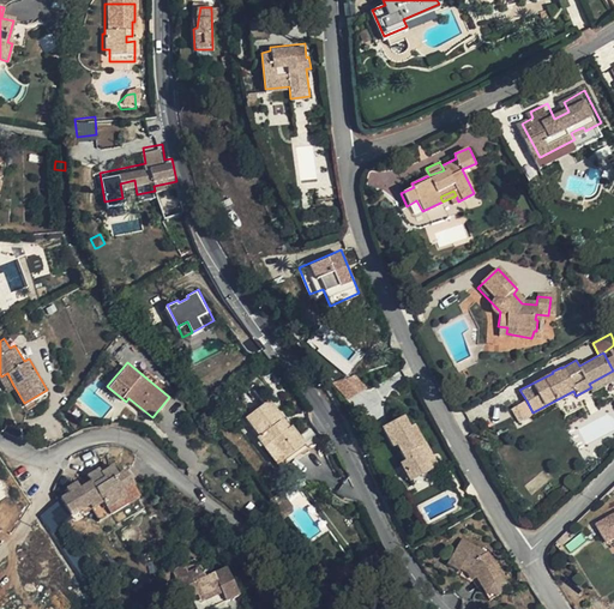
[(113,379),(121,369),(118,366),(109,375),(113,379)]
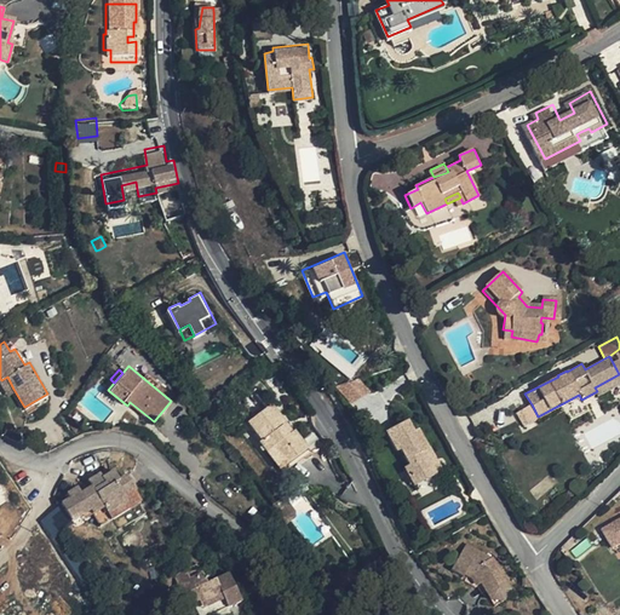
[(148,371),(143,378),(150,384),(156,377),(148,371)]
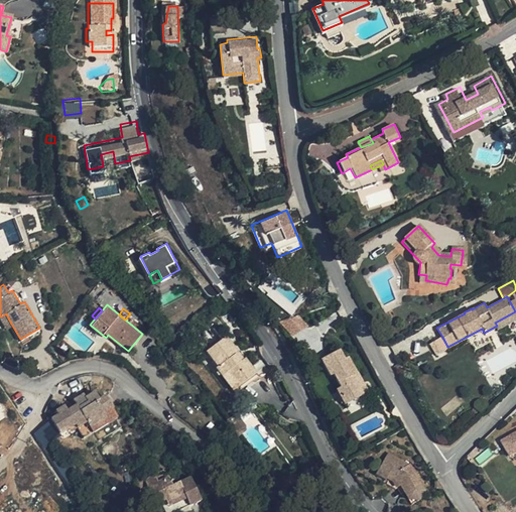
[(282,317),(290,333),(307,324),(299,309),(282,317)]
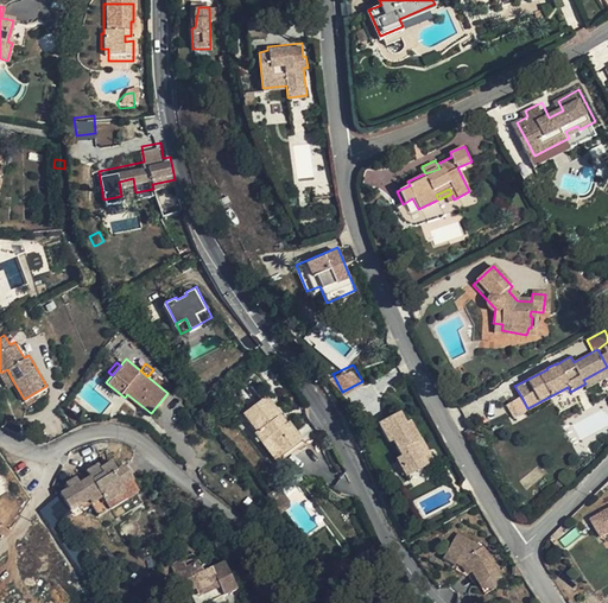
[(587,386),(607,375),(607,369),(607,367),(583,380),(586,383),(587,386)]
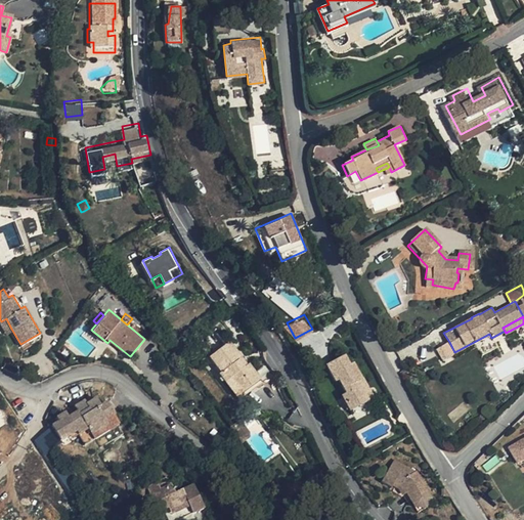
[(6,318),(1,321),(6,332),(11,329),(6,318)]
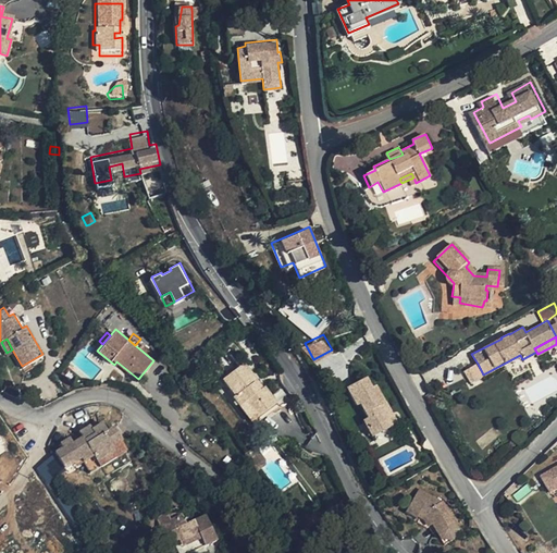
[(140,339),(135,345),(153,360),(158,354),(140,339)]
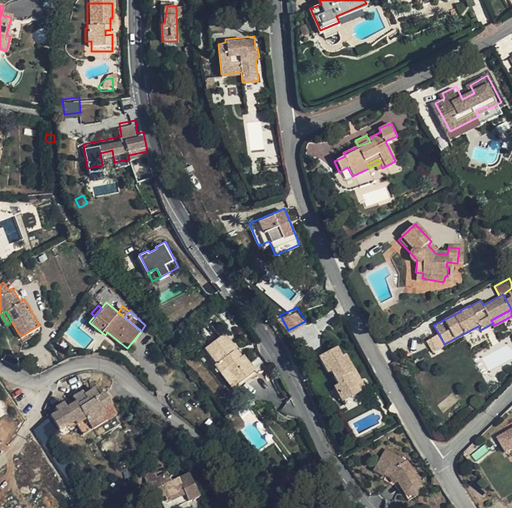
[(236,348),(224,333),(205,348),(217,363),(222,360),(229,369),(227,370),(238,383),(255,370),(244,356),(243,357),(240,360),(233,351),(236,348)]
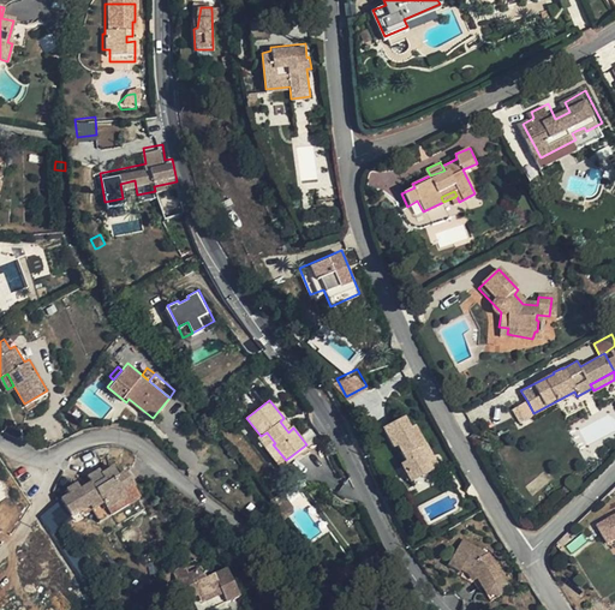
[(512,410),(518,422),(533,413),(527,401),(512,410)]
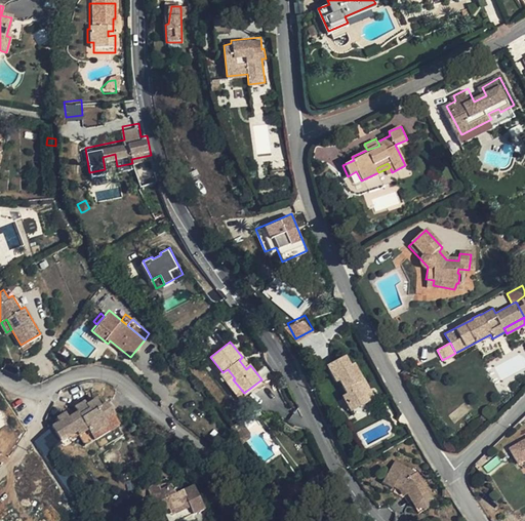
[(367,398),(357,378),(361,376),(354,361),(350,362),(346,354),(328,363),(336,378),(339,376),(348,392),(344,394),(351,407),(367,398)]
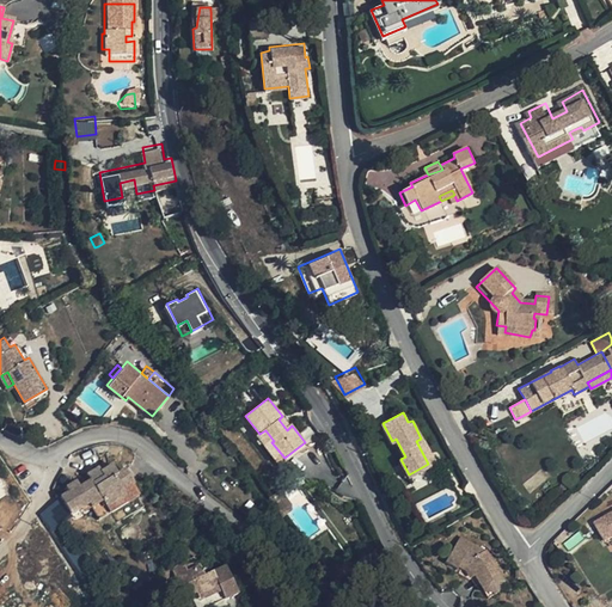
[(291,427),(282,416),(279,420),(287,430),(291,427)]
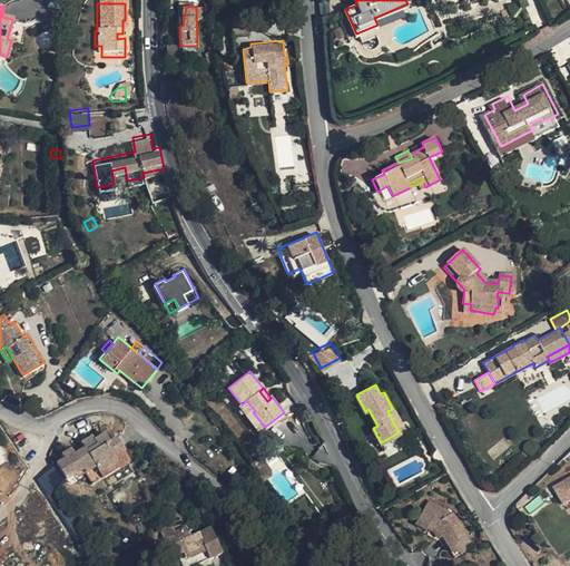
[(247,401),(242,405),(239,407),(259,431),(265,427),(253,412),(255,411),(247,401)]
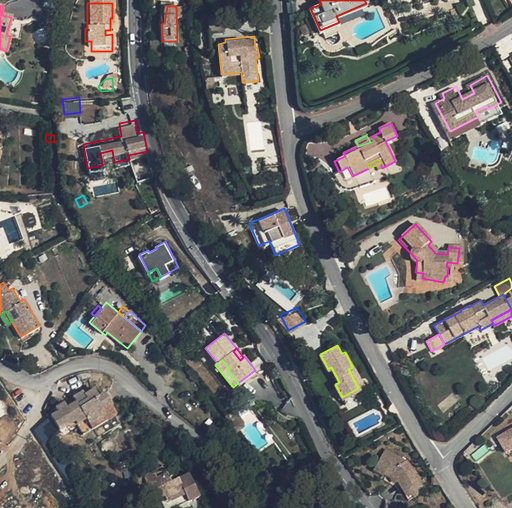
[(354,366),(352,367),(348,369),(358,388),(364,385),(354,366)]
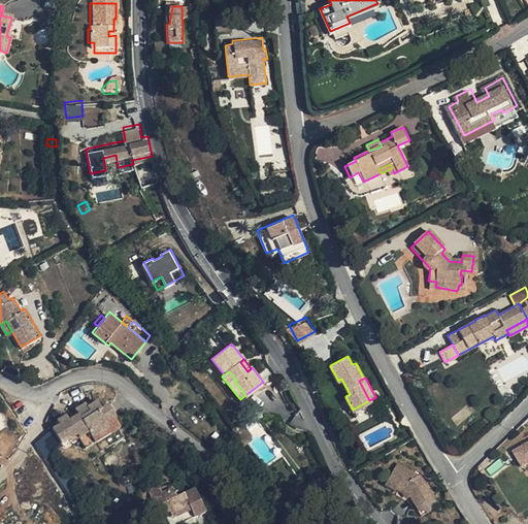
[(61,441),(77,432),(78,435),(89,429),(92,435),(107,426),(104,421),(114,415),(107,403),(101,406),(96,399),(87,404),(90,410),(79,416),(77,413),(68,418),(66,413),(57,418),(59,421),(52,426),(61,441)]
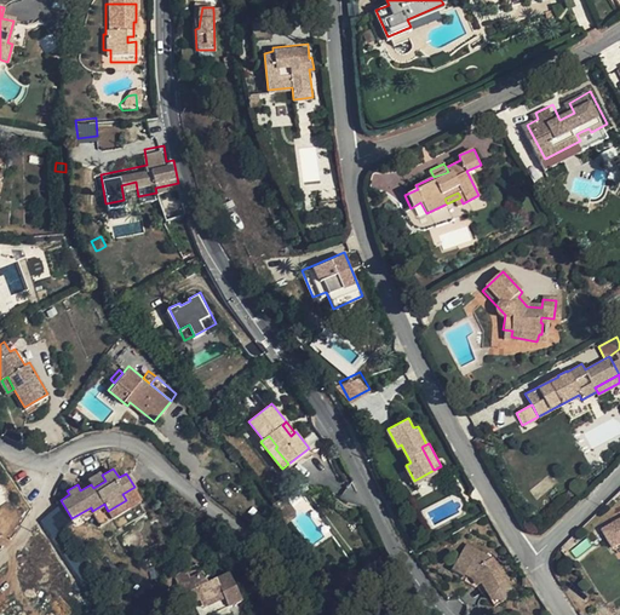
[(87,478),(91,484),(93,488),(105,481),(102,475),(99,471),(87,478)]
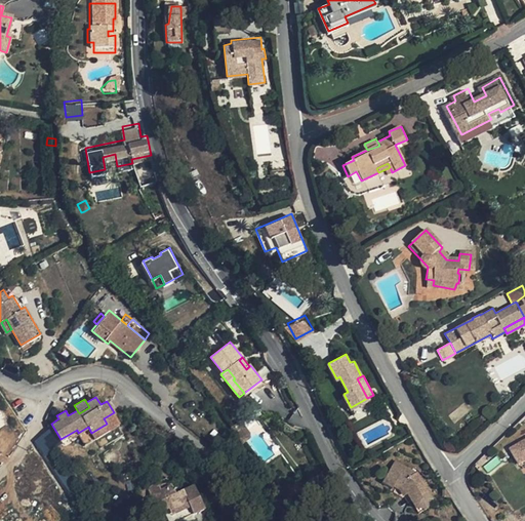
[(88,427),(78,433),(81,438),(84,443),(120,423),(116,417),(114,412),(104,418),(107,424),(91,433),(88,427)]
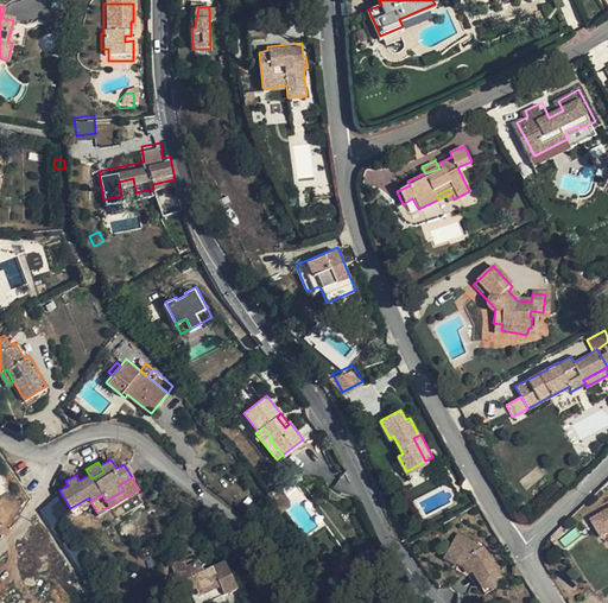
[(58,493),(40,503),(50,519),(67,508),(58,493)]
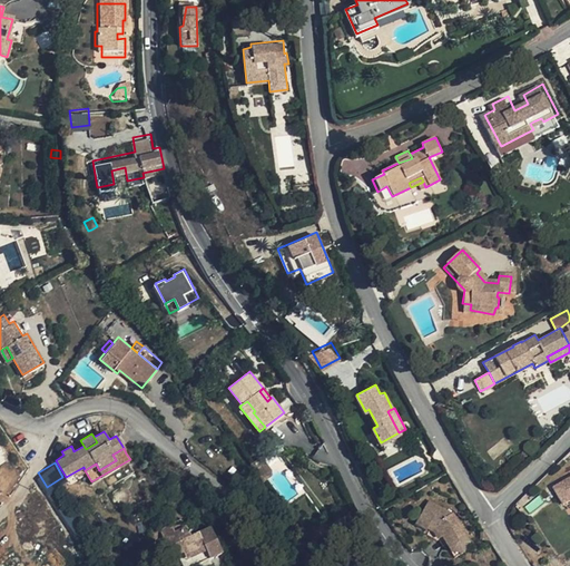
[(256,472),(265,485),(275,478),(271,472),(265,465),(256,472)]
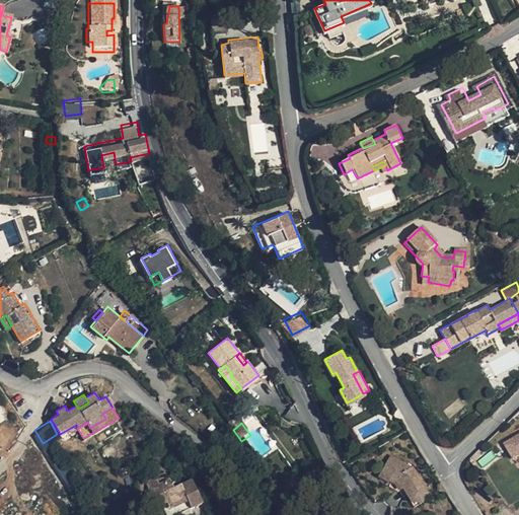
[(518,431),(502,442),(510,456),(518,449),(518,431)]
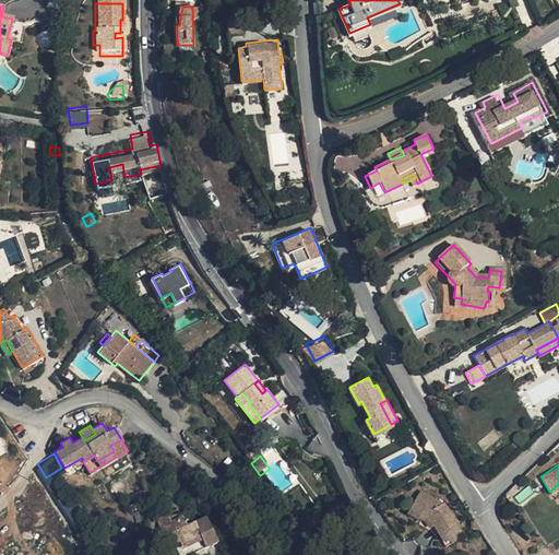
[(88,554),(36,479),(0,512),(0,554),(88,554)]
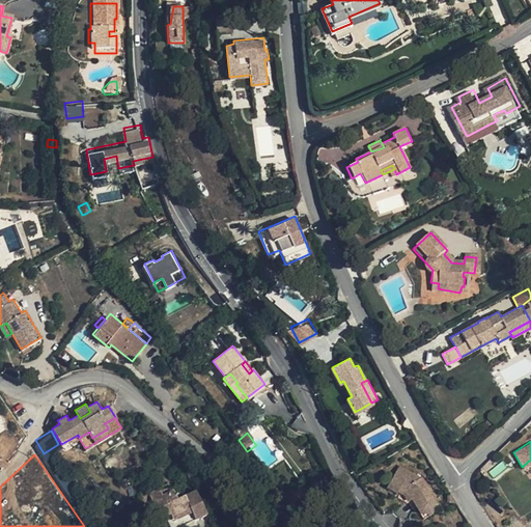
[(397,463),(383,483),(393,492),(396,488),(406,493),(409,498),(414,508),(423,503),(421,500),(429,496),(419,476),(417,476),(411,479),(409,478),(412,474),(397,463)]
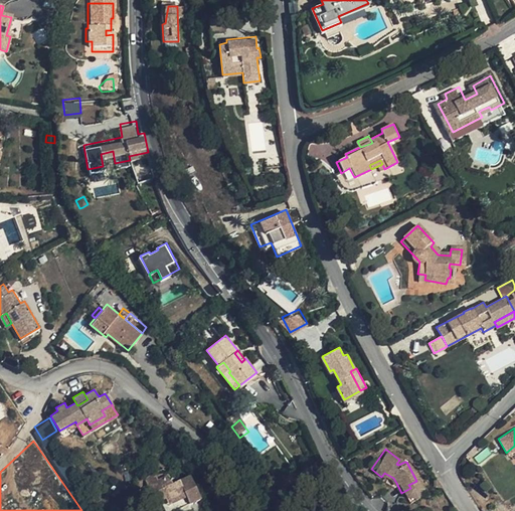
[(199,496),(189,474),(171,482),(169,477),(164,466),(148,472),(146,478),(155,498),(161,495),(167,510),(181,504),(179,499),(185,496),(187,501),(199,496)]
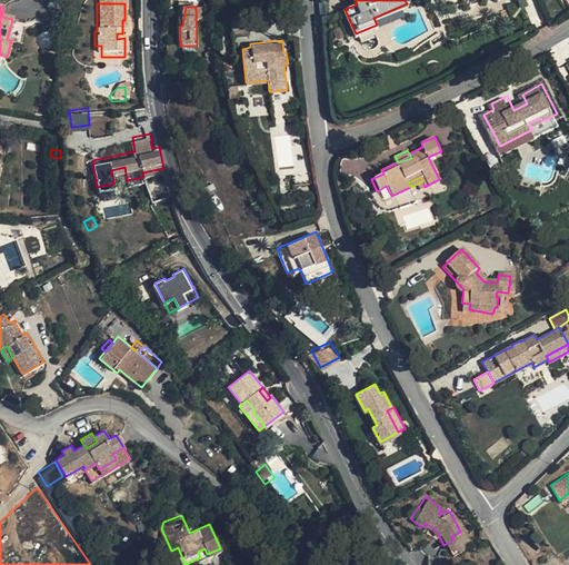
[(453,539),(443,545),(446,549),(458,551),(465,538),(460,532),(451,536),(453,539)]
